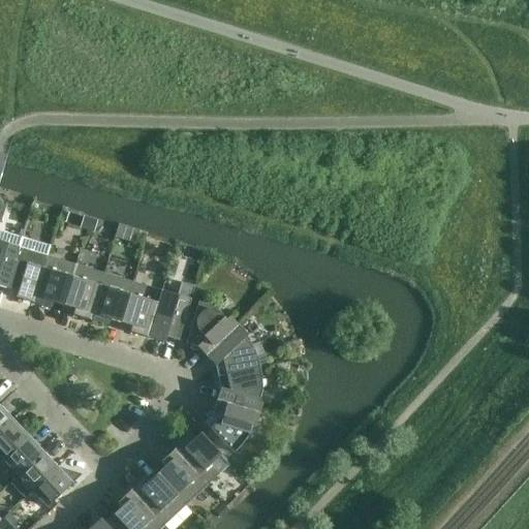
[(0,286),(6,289),(22,239),(0,231),(0,286)]
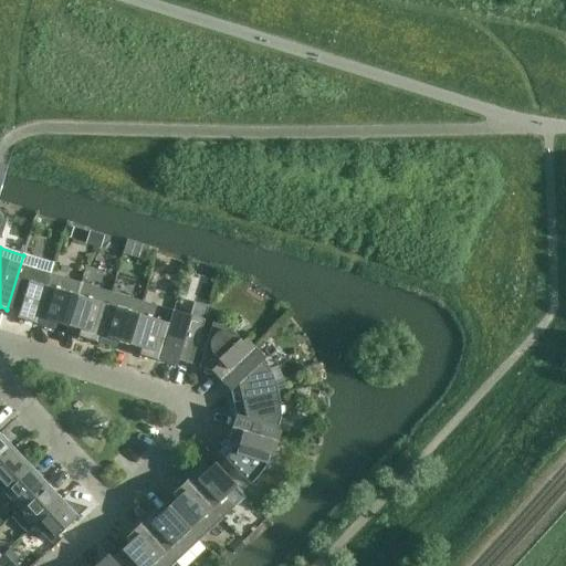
[(23,255),(7,310),(19,313),(17,318),(35,324),(51,274),(54,264),(23,255)]
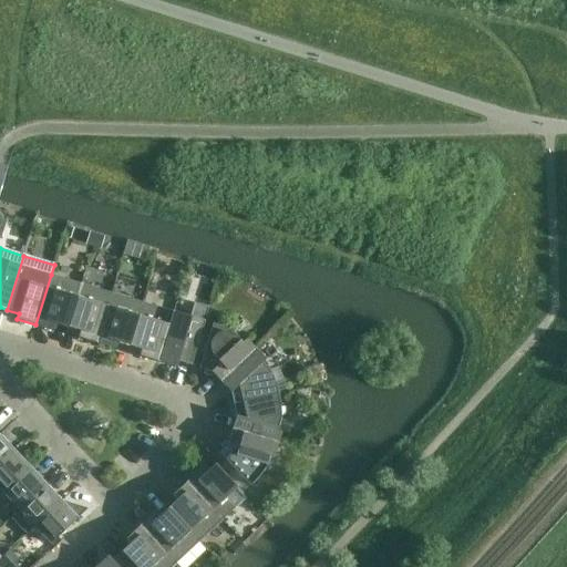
[(51,275),(35,325),(54,330),(57,325),(68,328),(81,284),(51,275)]
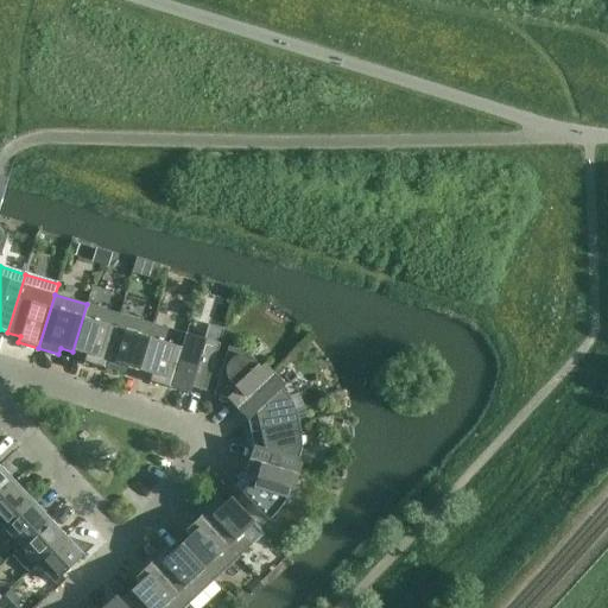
[(120,315),(87,304),(73,352),(86,356),(83,362),(103,368),(120,315)]
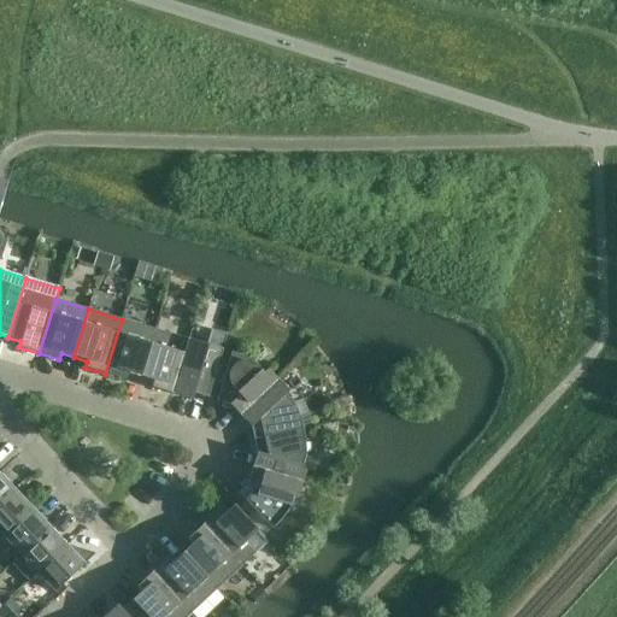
[(154,329),(122,319),(105,374),(125,380),(128,374),(140,377),(154,329)]
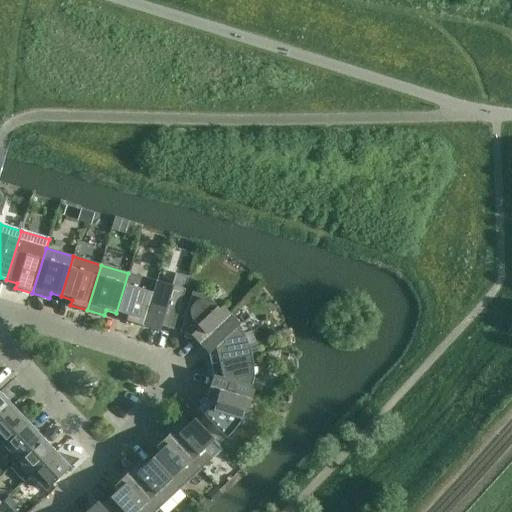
[(156,282),(128,273),(116,313),(127,316),(125,322),(142,327),(156,282)]
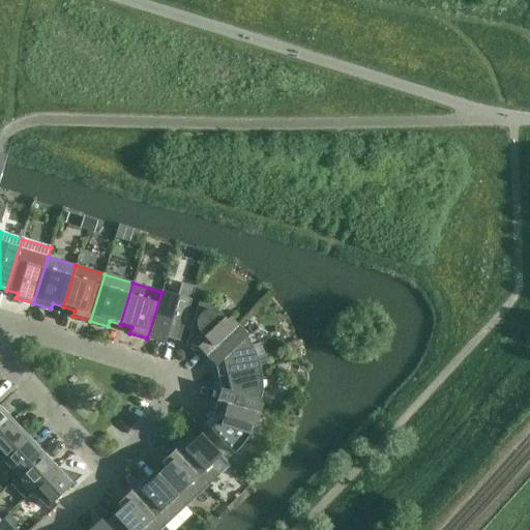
[(177,296),(162,292),(147,339),(165,344),(167,337),(178,342),(195,288),(180,284),(177,296)]
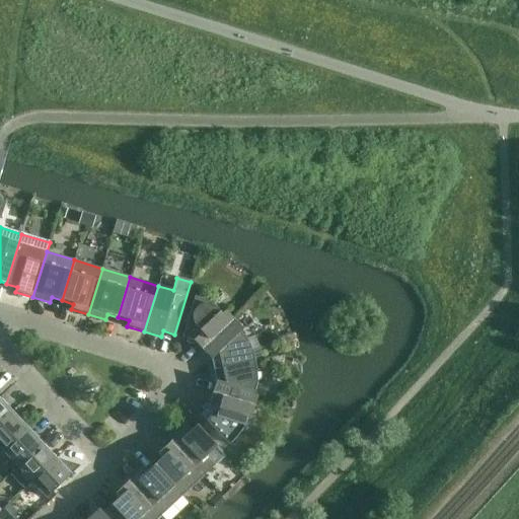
[(201,349),(234,320),(225,310),(222,313),(216,306),(209,303),(202,300),(195,297),(181,338),(193,341),(201,349)]
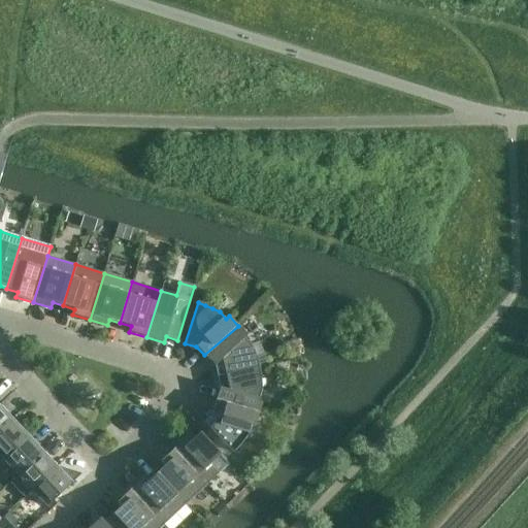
[(238,326),(204,355),(215,366),(218,376),(259,367),(258,364),(256,357),(253,350),(251,344),(244,338),(248,335),(238,326)]
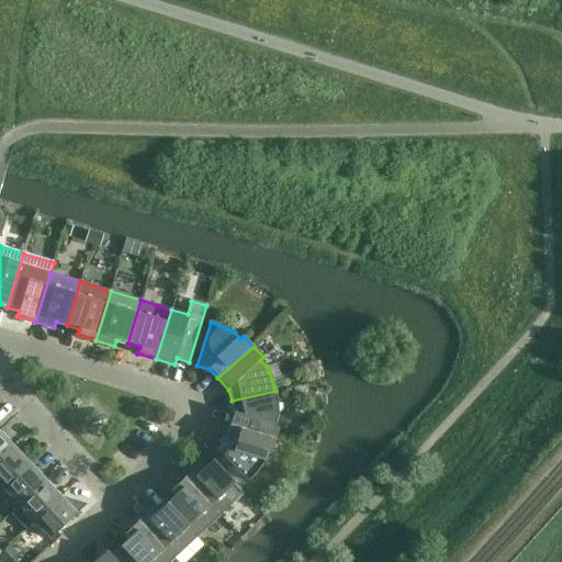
[(229,426),(276,440),(279,426),(276,425),(278,416),(278,407),(277,400),(276,391),(232,401),(234,413),(229,426)]
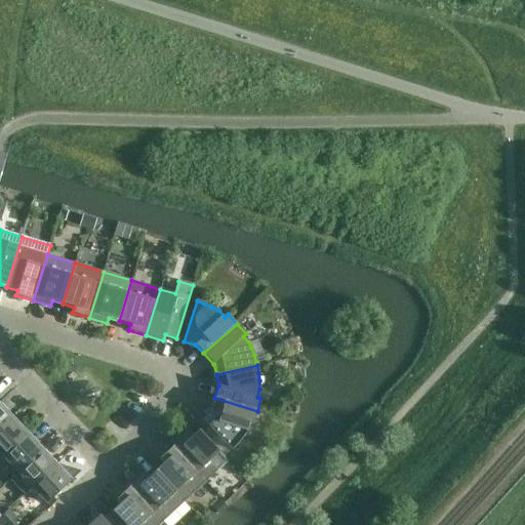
[(257,411),(214,398),(211,411),(202,418),(232,450),(237,445),(242,439),(246,432),(249,422),(253,423),(257,411)]
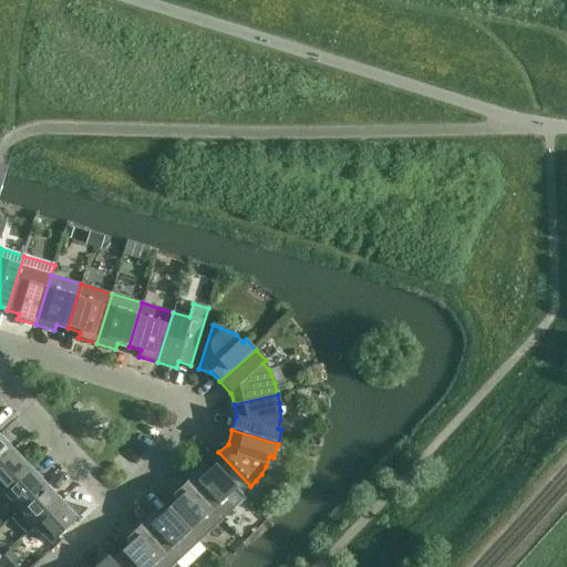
[(0,465),(16,452),(0,435),(0,465)]
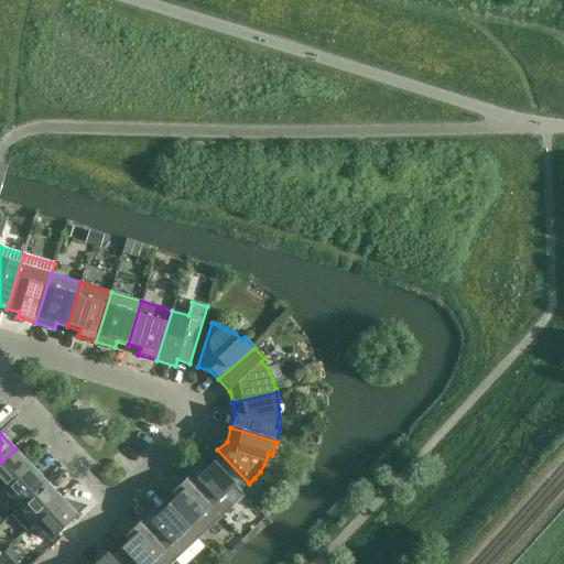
[(0,494),(3,491),(31,466),(15,449),(0,463),(0,494)]
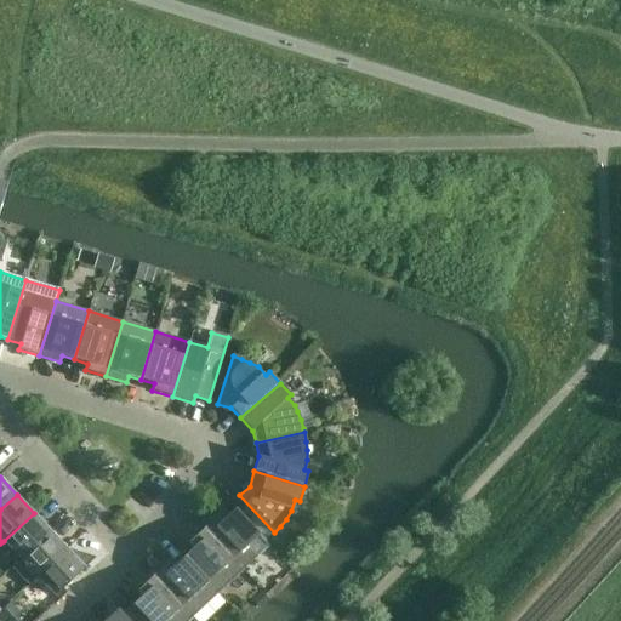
[(204,528),(244,570),(269,546),(235,508),(224,519),(220,514),(204,528)]
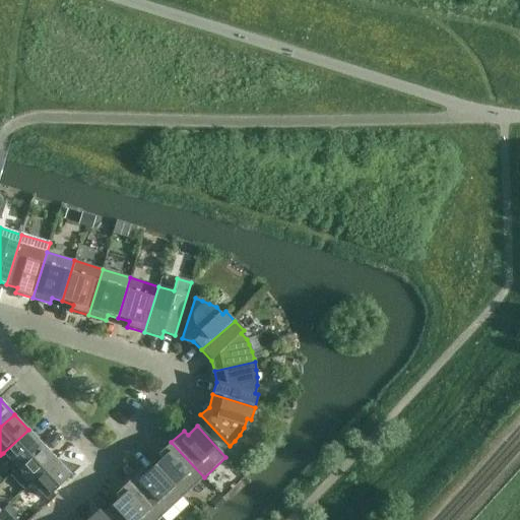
[(28,430),(3,453),(17,468),(43,445),(28,430)]
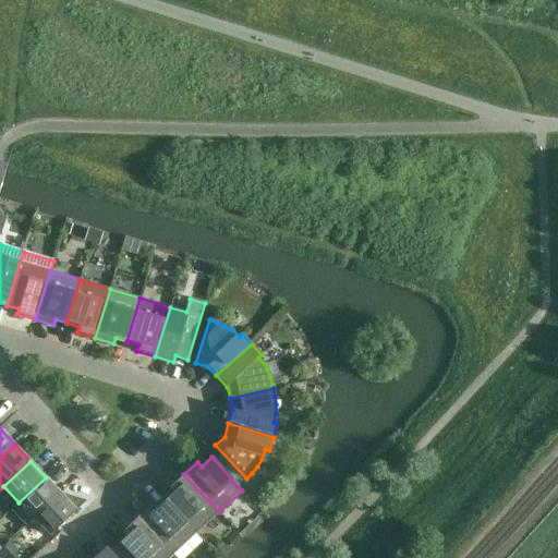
[(196,533),(219,512),(183,474),(169,487),(173,493),(165,500),(196,533)]
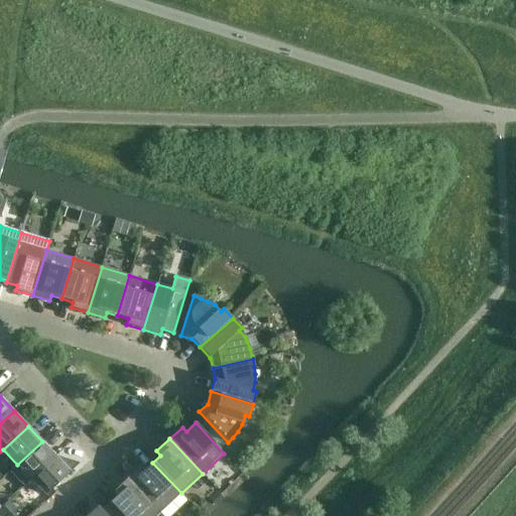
[(42,441),(17,465),(10,472),(23,486),(31,479),(56,456),(42,441)]
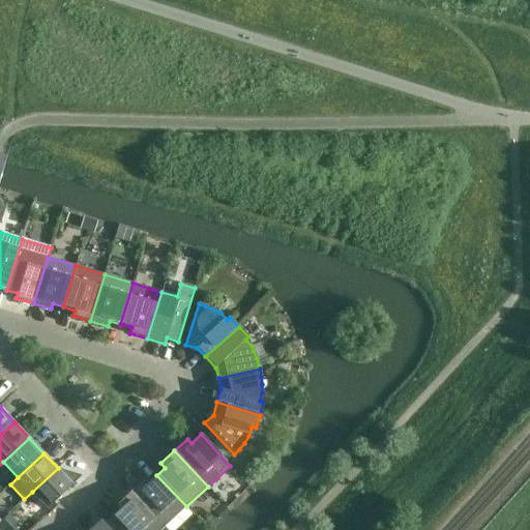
[(58,468),(32,492),(48,508),(82,476),(58,468)]
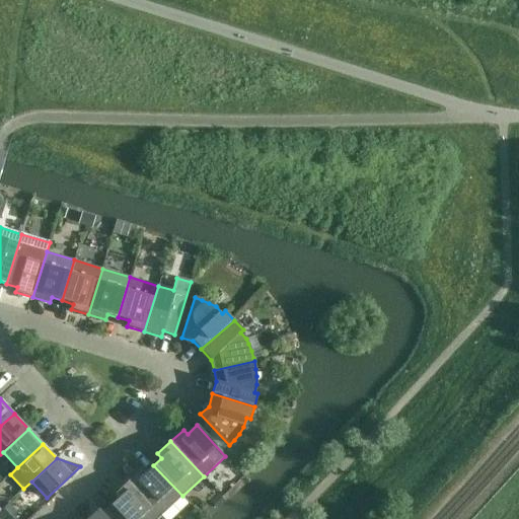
[(182,496),(153,465),(145,473),(141,469),(128,482),(161,516),(182,496)]
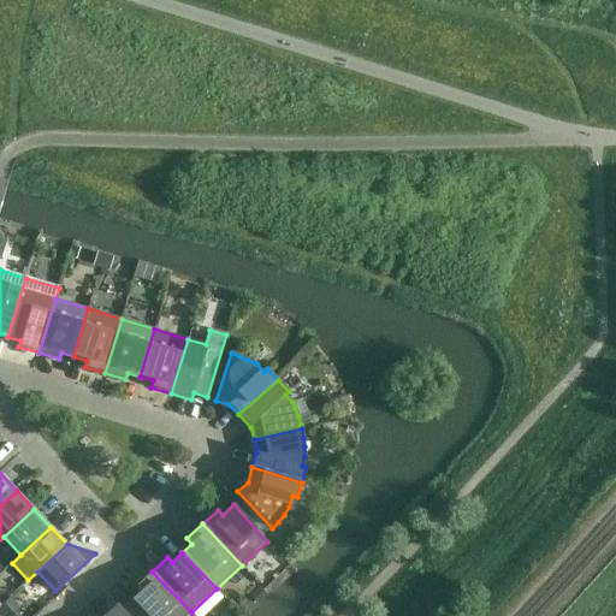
[(131,599),(146,615),(187,615),(191,612),(152,572),(136,586),(141,591),(131,599)]
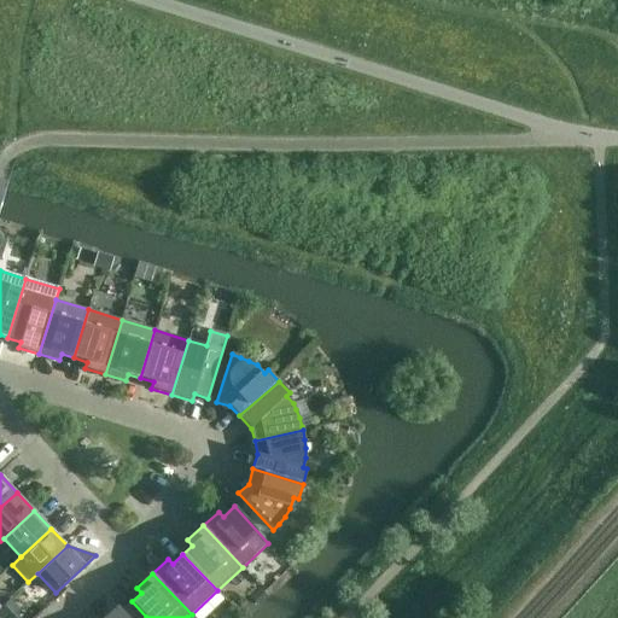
[(146,617),(132,601),(122,611),(117,606),(104,617),(146,617)]
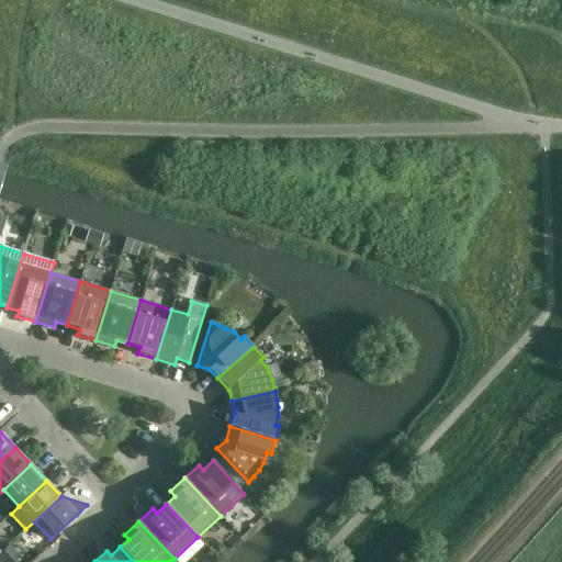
All buildings are outlined.
